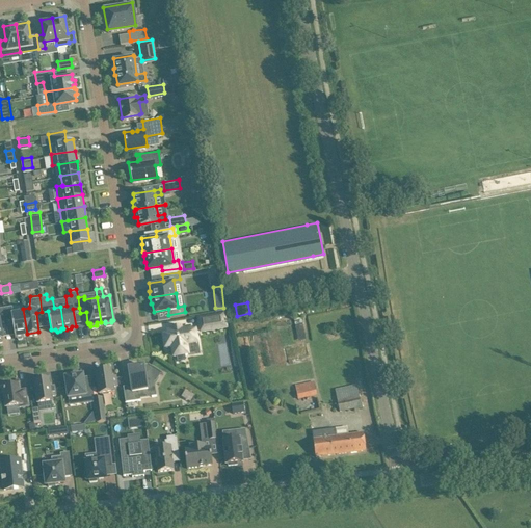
[(11,304),(3,305),(6,324),(12,323),(15,336),(16,336),(18,337),(21,337),(22,335),(27,334),(23,309),(12,311),(11,304)]
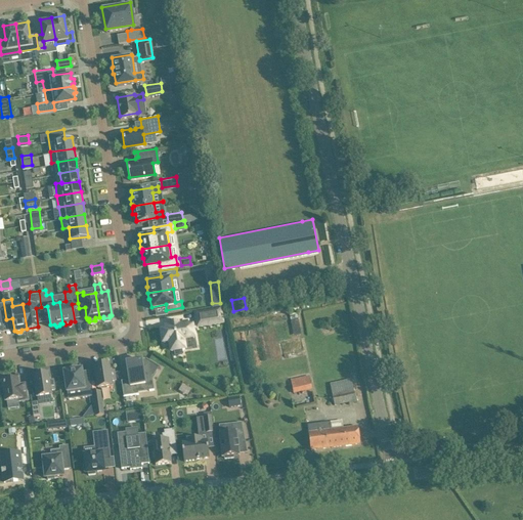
[(221,318),(219,306),(194,310),(197,322),(221,318)]
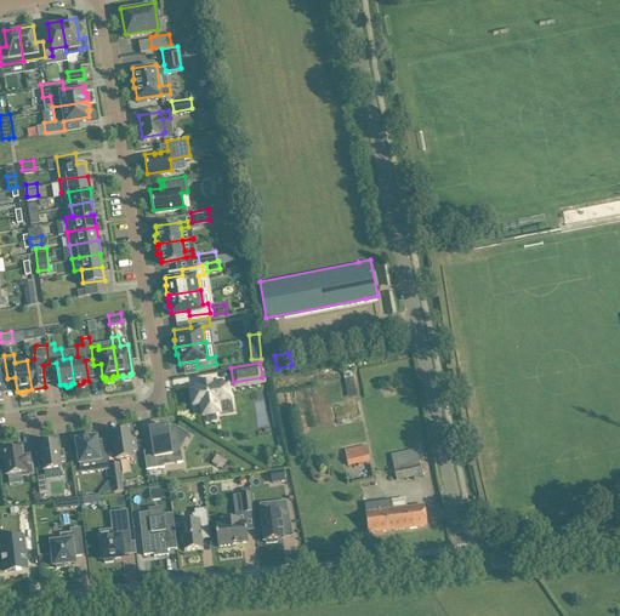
[(352,374),(345,376),(350,393),(357,392),(352,374)]
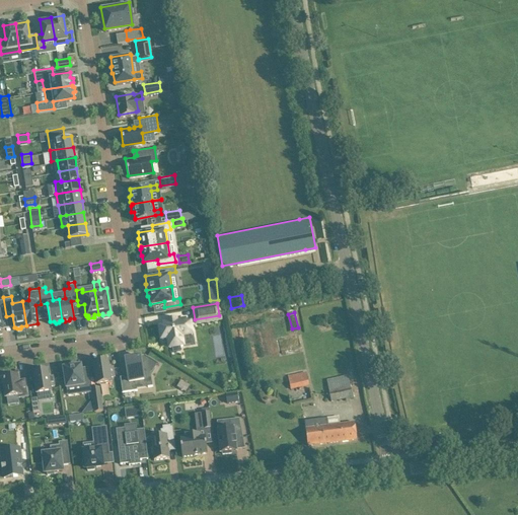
[(167,318),(162,319),(163,324),(159,325),(161,336),(167,335),(169,345),(171,344),(172,349),(180,347),(179,343),(182,343),(180,333),(191,332),(190,320),(186,320),(185,316),(175,317),(175,316),(167,317),(167,318)]
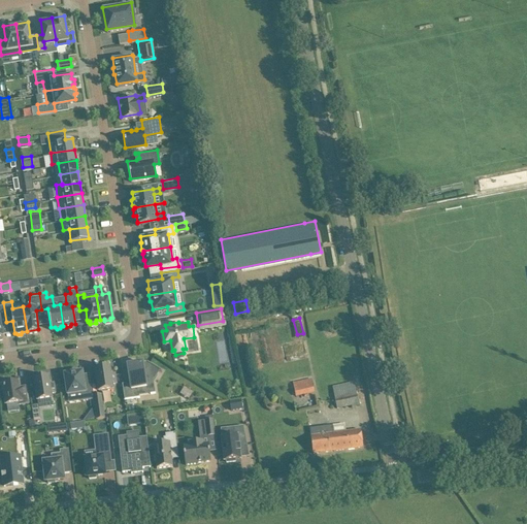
[(137,384),(149,382),(147,378),(153,377),(155,375),(156,373),(156,370),(156,369),(156,366),(155,364),(146,359),(127,362),(130,382),(123,383),(122,381),(123,387),(124,396),(138,394),(137,384)]
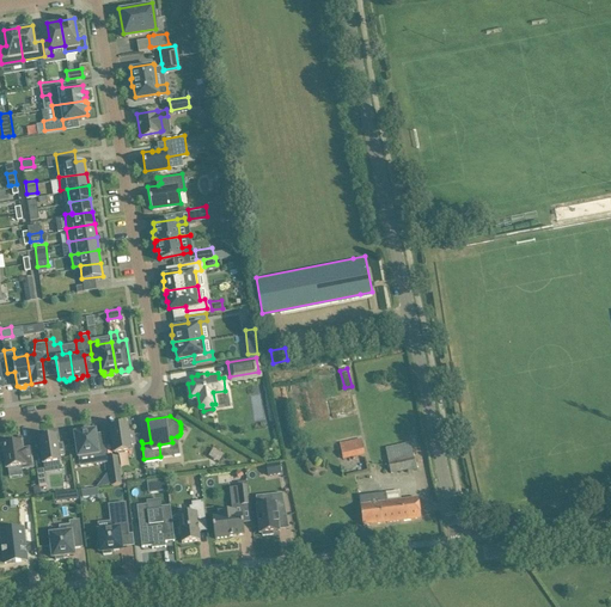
[(128,431),(127,423),(110,425),(114,449),(130,447),(129,441),(134,441),(132,430),(128,431)]
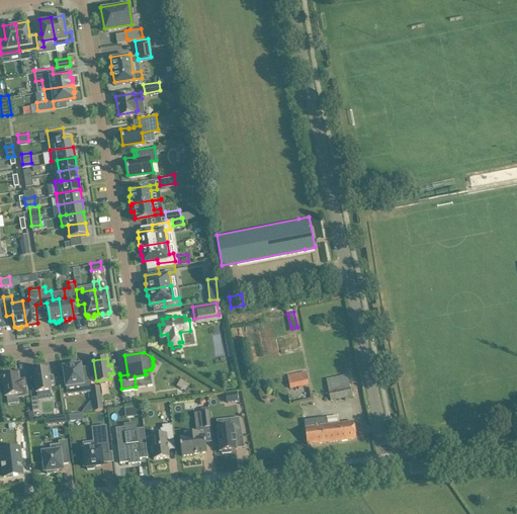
[(91,389),(90,386),(89,374),(82,375),(80,362),(72,363),(70,361),(66,362),(65,364),(63,364),(66,384),(79,382),(80,391),(91,389)]
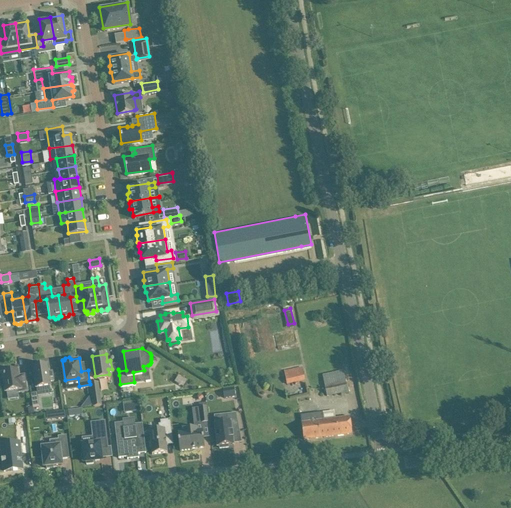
[(48,370),(46,363),(33,365),(36,385),(50,383),(49,378),(52,378),(51,369),(48,370)]
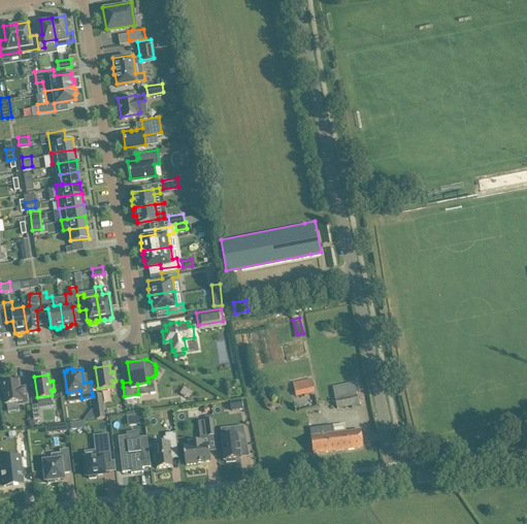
[(295,393),(314,389),(310,377),(292,381),(295,393)]
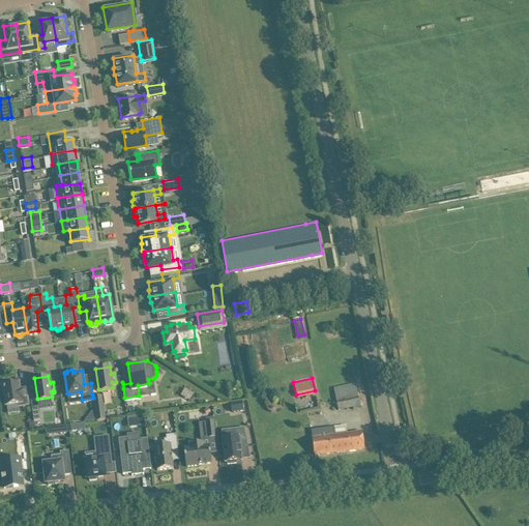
[(28,402),(26,385),(19,386),(18,380),(11,381),(9,379),(5,380),(3,382),(2,382),(5,403),(18,401),(18,404),(28,402)]
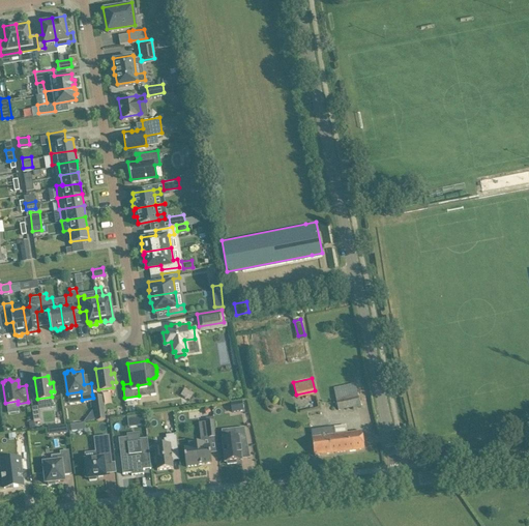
[(335,397),(338,407),(359,402),(357,392),(335,397)]
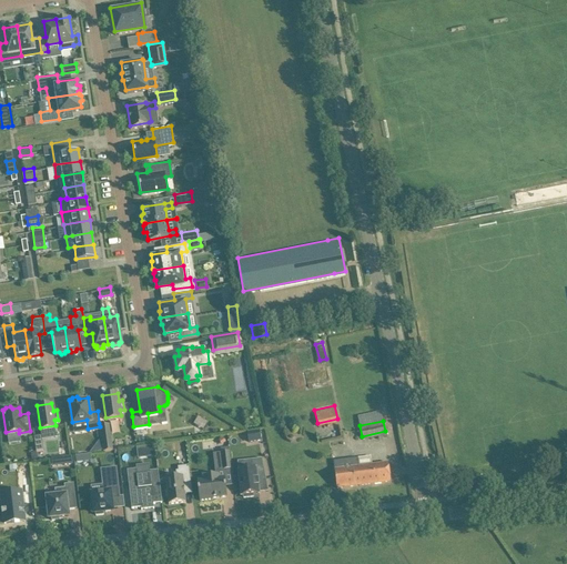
[(109,422),(99,423),(100,426),(102,449),(112,447),(109,422)]
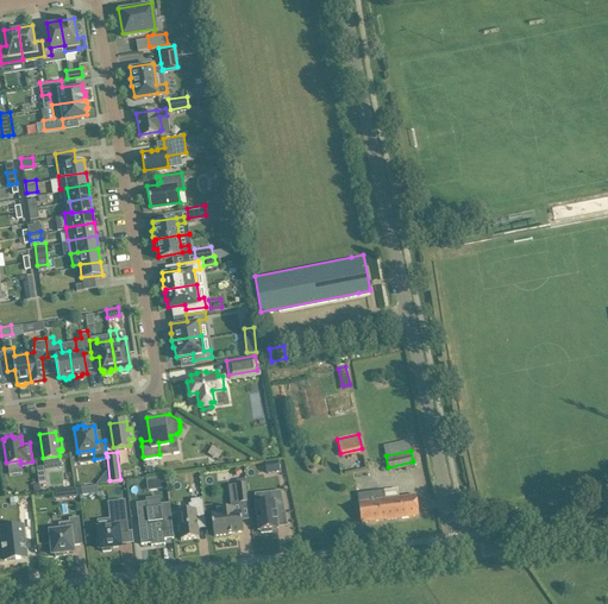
[(265,470),(279,467),(277,458),(264,459),(265,470)]
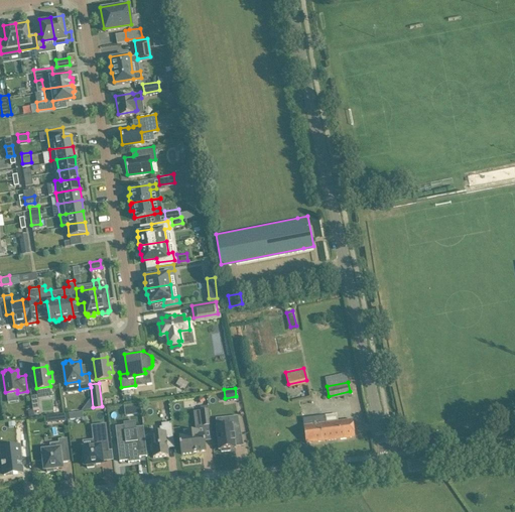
[(38,406),(36,393),(30,394),(32,407),(38,406)]
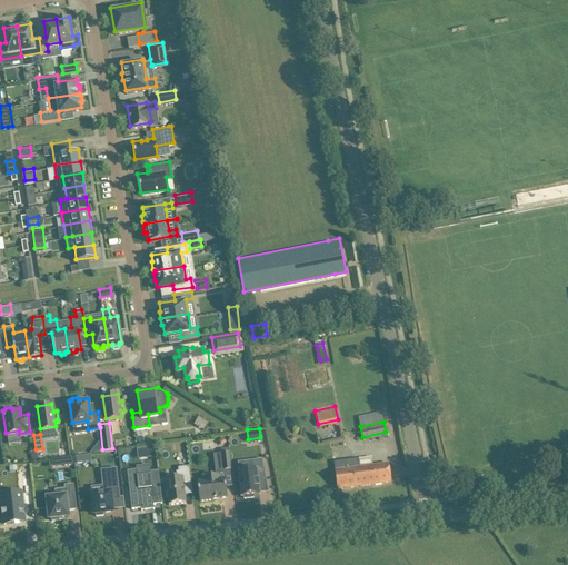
[(229,448),(220,449),(222,467),(231,466),(229,448)]
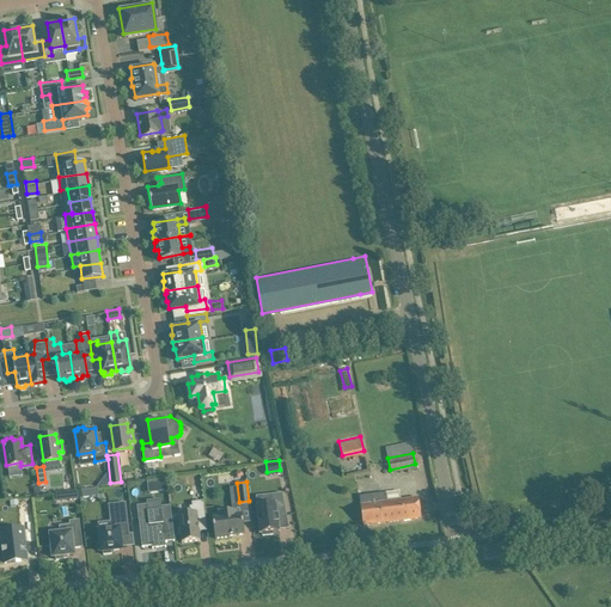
[(68,497),(78,496),(77,488),(67,489),(68,497)]
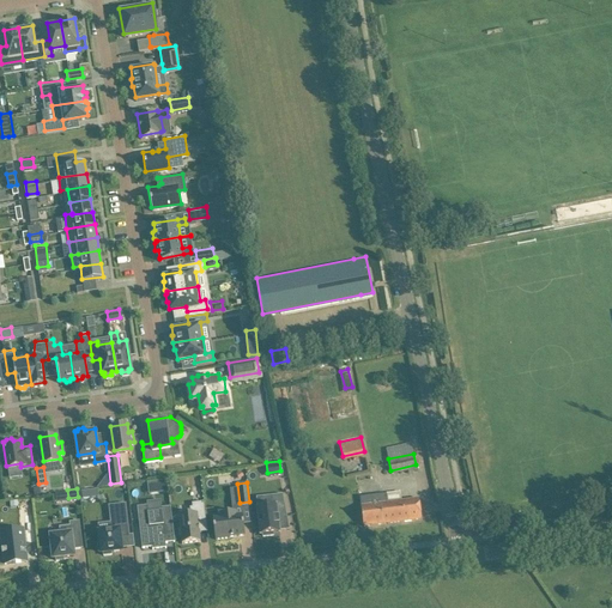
[(387,499),(386,490),(359,493),(363,523),(420,516),(418,496),(387,499)]
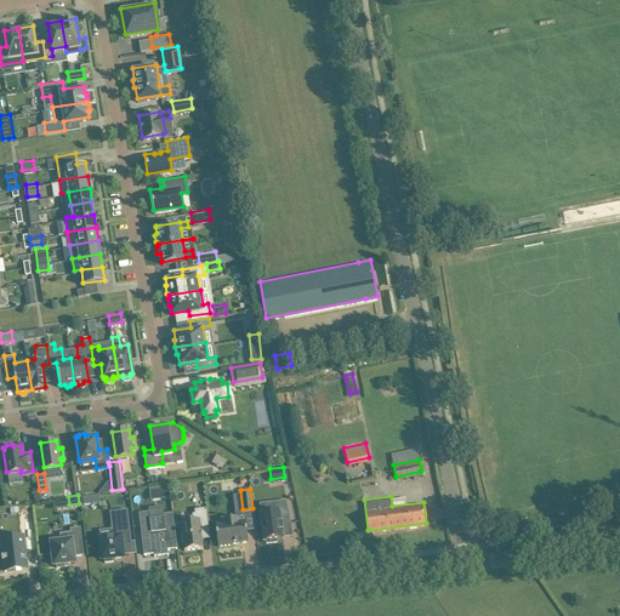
[(290,520),(285,497),(274,498),(274,508),(260,511),(263,537),(283,536),(282,528),(283,528),(282,522),(290,520)]
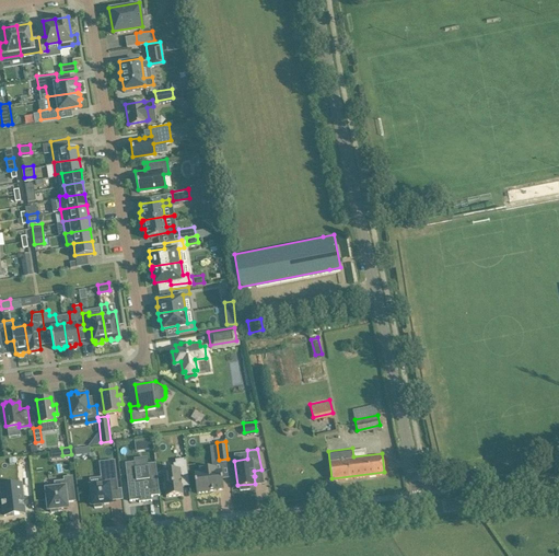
[(181,477),(187,476),(185,455),(174,456),(175,466),(162,468),(164,479),(162,479),(163,486),(164,486),(165,494),(182,491),(181,477)]
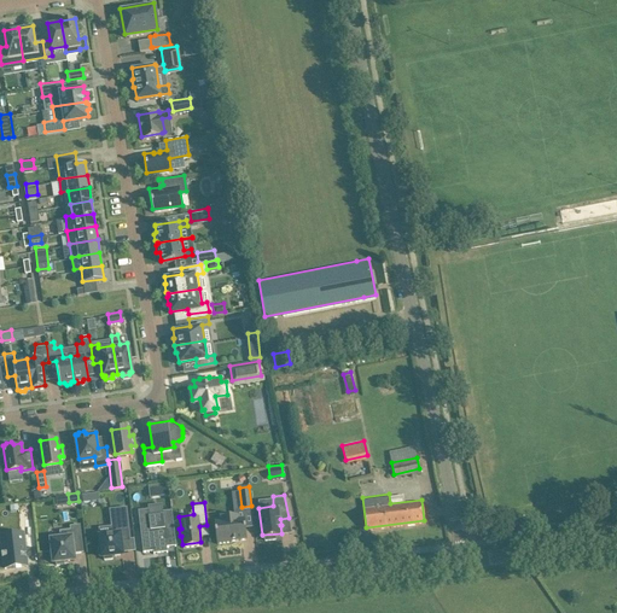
[(109,506),(110,518),(111,518),(112,527),(109,529),(109,532),(99,533),(100,544),(97,544),(98,553),(100,553),(102,554),(103,554),(103,556),(111,555),(111,553),(122,552),(121,549),(120,538),(129,537),(129,536),(126,503),(109,506)]
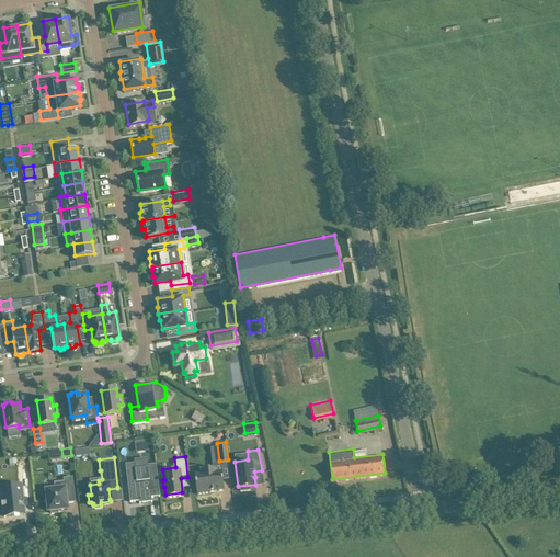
[(135,459),(125,461),(129,499),(138,498),(138,500),(151,498),(150,495),(159,493),(155,461),(146,462),(147,465),(136,466),(135,459)]
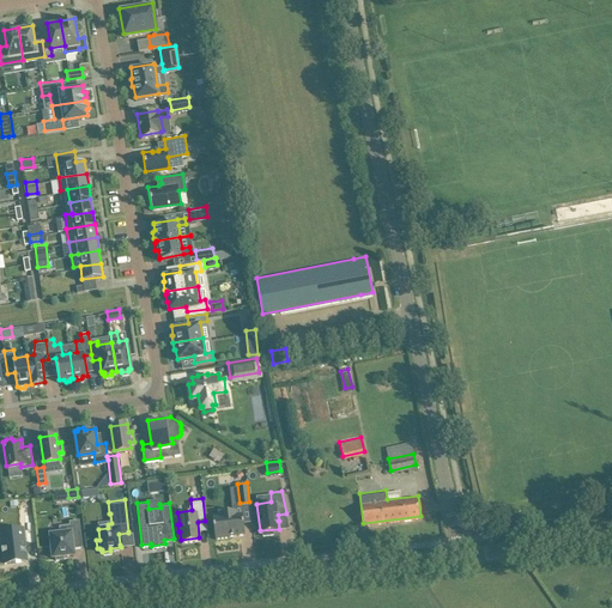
[(244,533),(242,512),(236,514),(236,509),(218,511),(219,515),(212,516),(214,537),(229,536),(229,535),(244,533)]
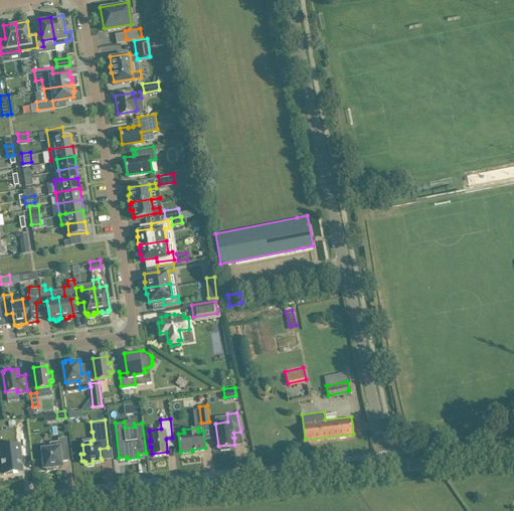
[(43,459),(41,459),(42,465),(44,465),(44,467),(46,467),(46,469),(52,468),(52,466),(61,465),(60,459),(68,458),(66,436),(57,437),(58,440),(49,441),(50,447),(42,448),(43,459)]
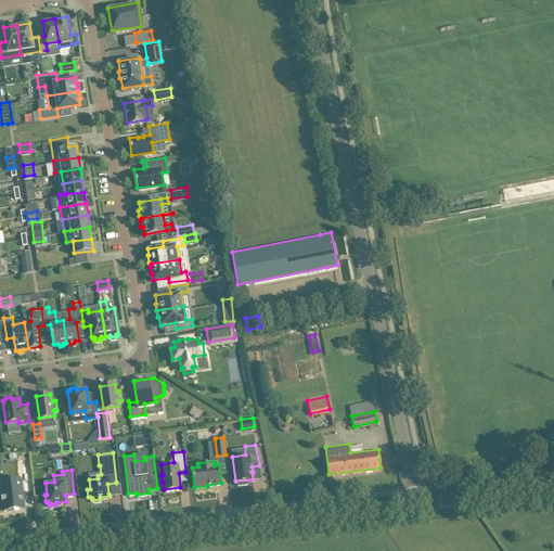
[(3,509),(18,507),(17,504),(23,504),(23,501),(20,476),(10,477),(11,484),(1,485),(2,497),(1,497),(1,499),(2,499),(3,509)]
